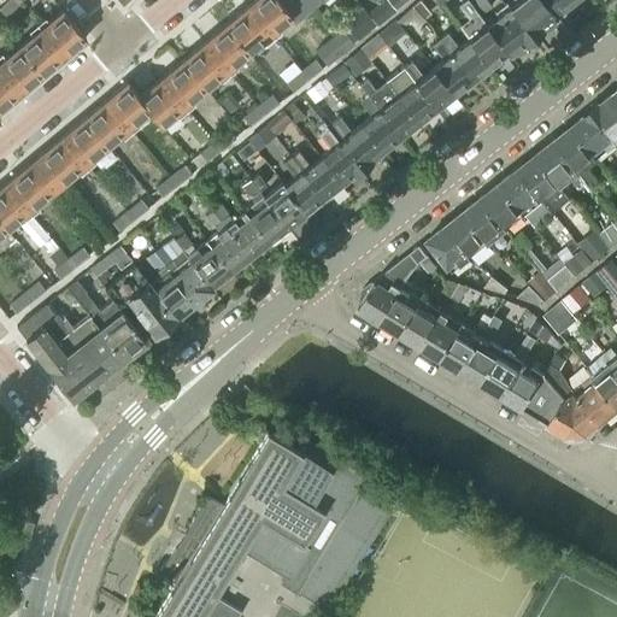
[(250,0),(246,5),(270,33),(291,16),(277,0),(250,0)]
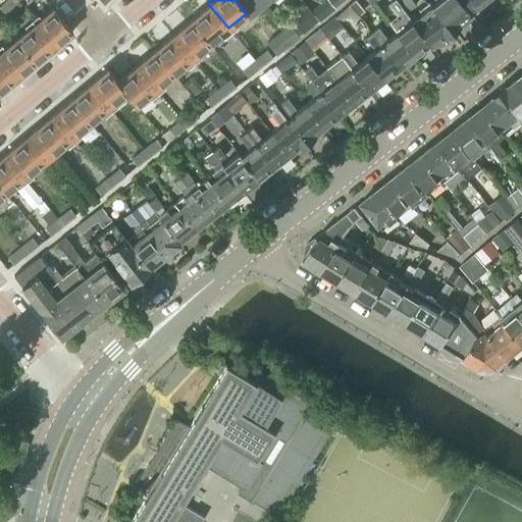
[(255,0),(235,0),(246,13),(249,17),(261,7),(255,0)]
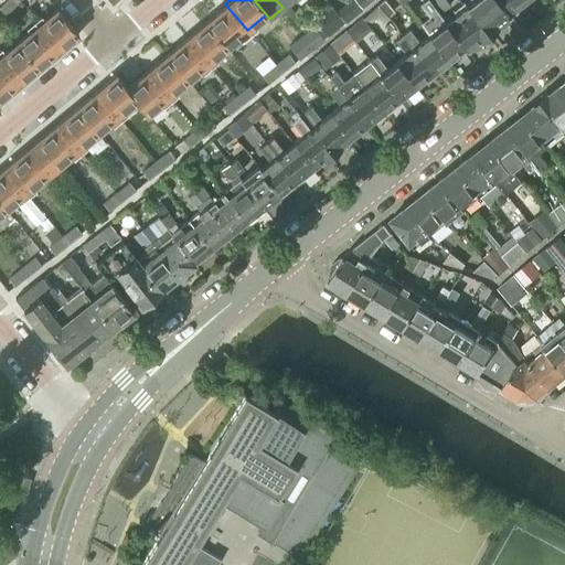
[(419,24),(428,35),(449,62),(465,50),(465,49),(445,22),(445,21),(428,0),(420,6),(429,17),(419,24)]
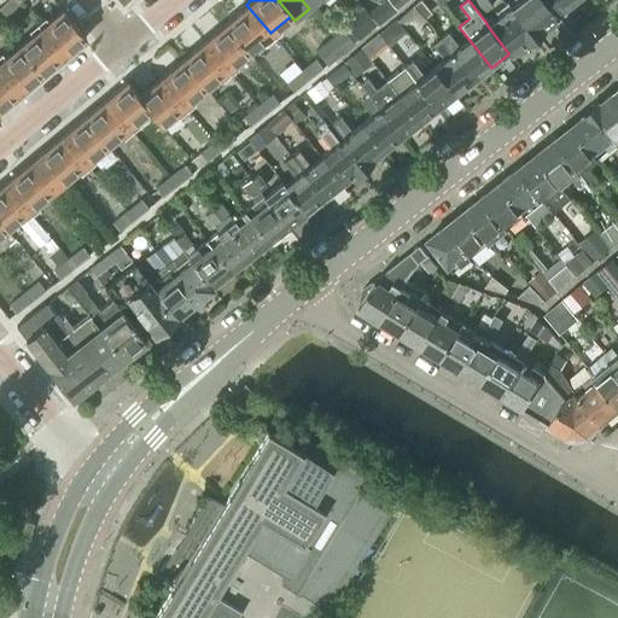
[(516,0),(509,5),(534,36),(558,18),(557,16),(557,17),(542,0),(516,0)]
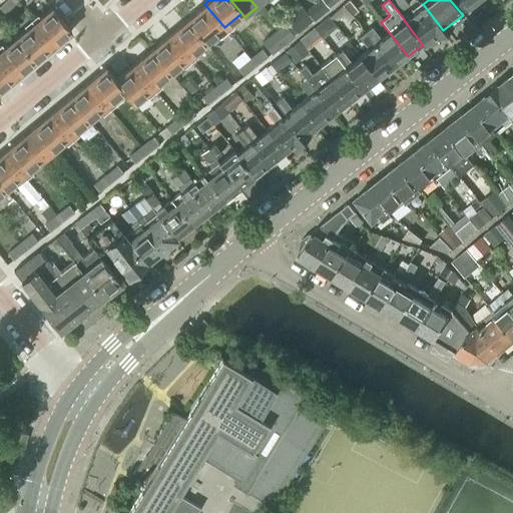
[(450,0),(462,14),(462,13),(476,2),(474,0),(450,0)]
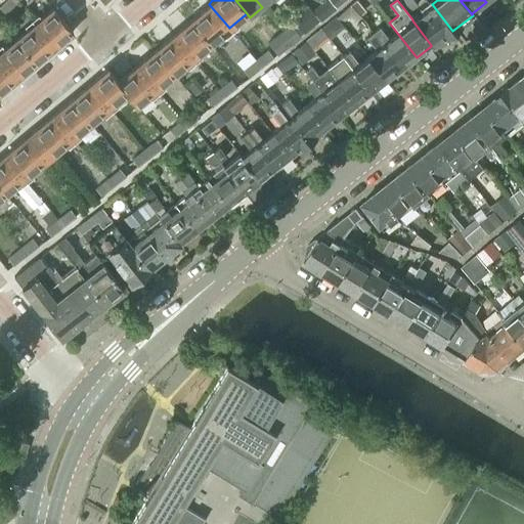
[(3,1),(0,3),(0,8),(4,13),(9,7),(3,1)]
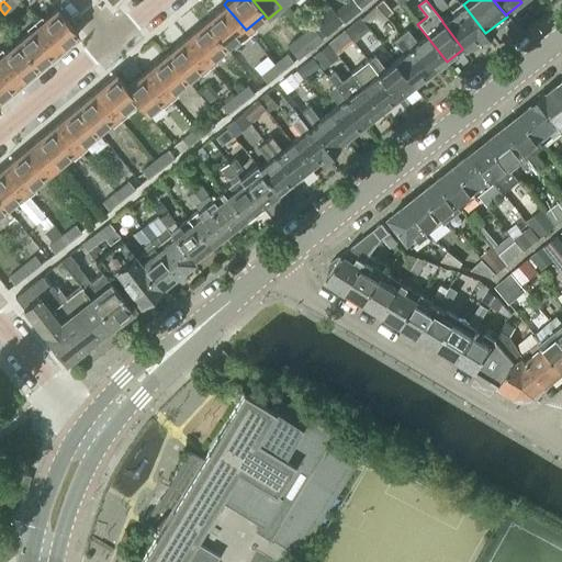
[(224,4),(204,21),(226,46),(246,30),(224,4)]
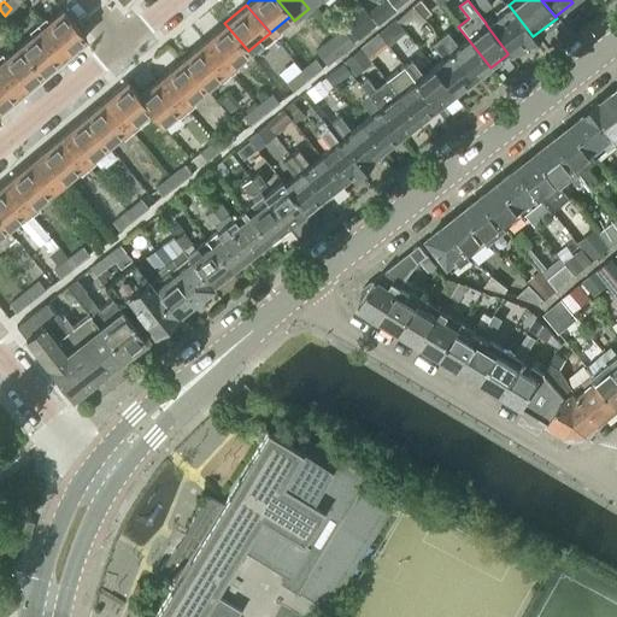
[(509,5),(486,23),(486,24),(507,53),(507,54),(509,56),(533,36),(509,5)]
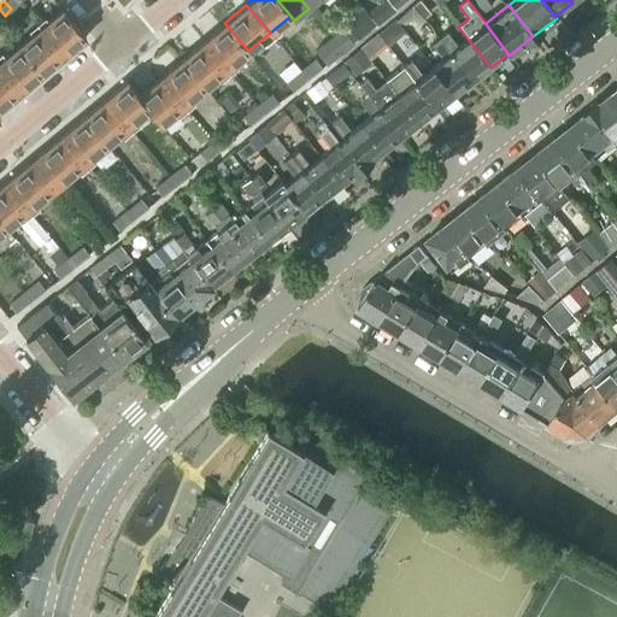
[(62,9),(40,28),(63,56),(86,37),(62,9)]
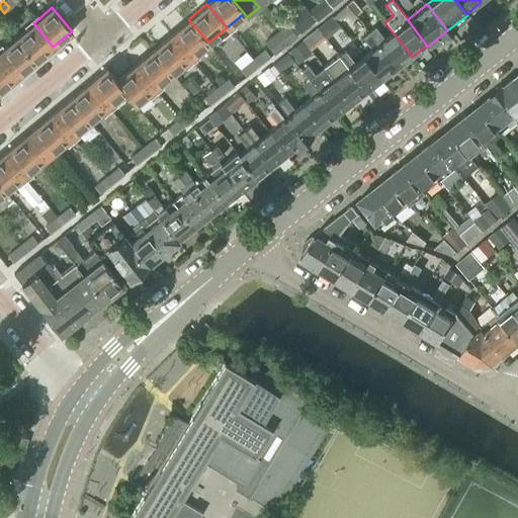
[(188,19),(170,33),(190,58),(208,42),(188,19)]
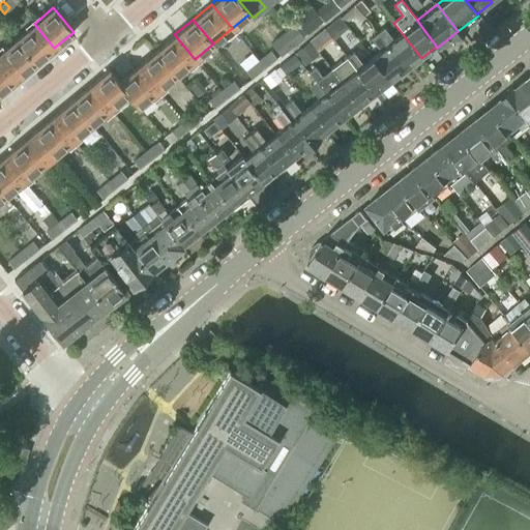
[(34,24),(16,39),(36,63),(54,48),(34,24)]
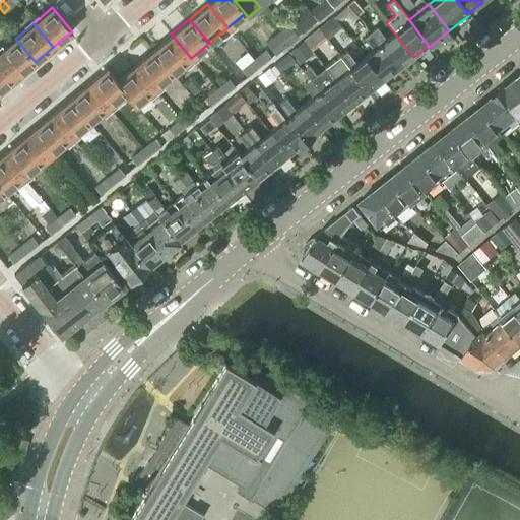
[(376,27),(370,33),(398,69),(413,57),(394,33),(386,40),(376,27)]
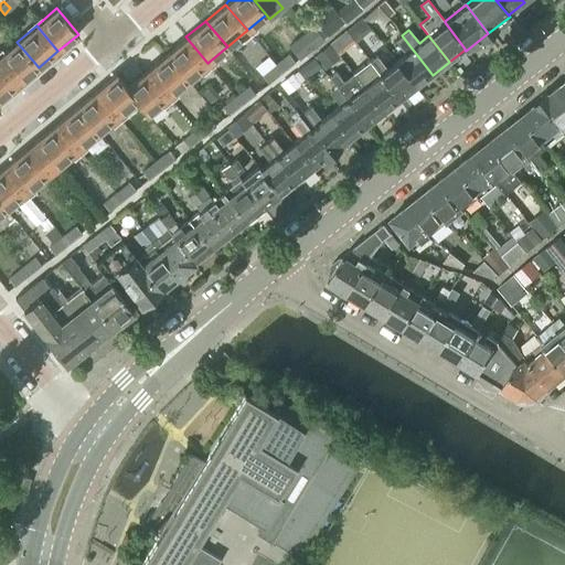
[(405,54),(396,62),(416,87),(433,75),(402,35),(395,41),(405,54)]
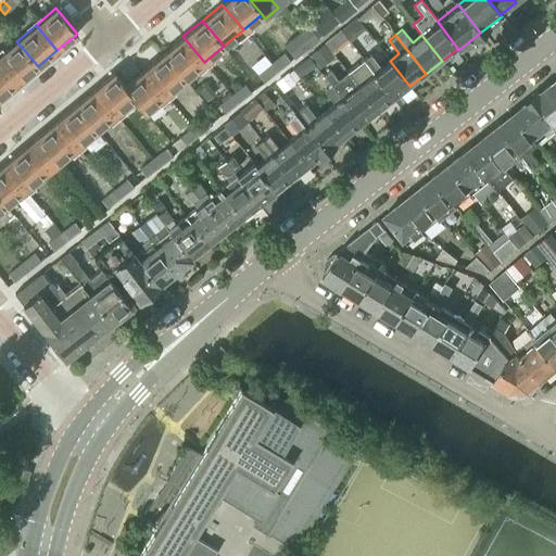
[(182,36),(163,52),(185,78),(204,62),(182,36)]
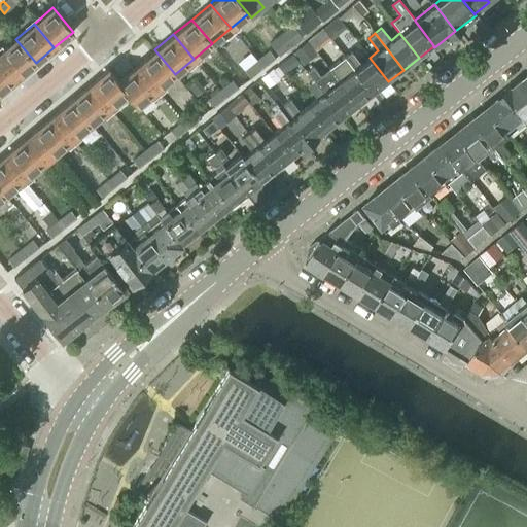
[(15,39),(0,50),(0,58),(18,78),(36,63),(15,39)]
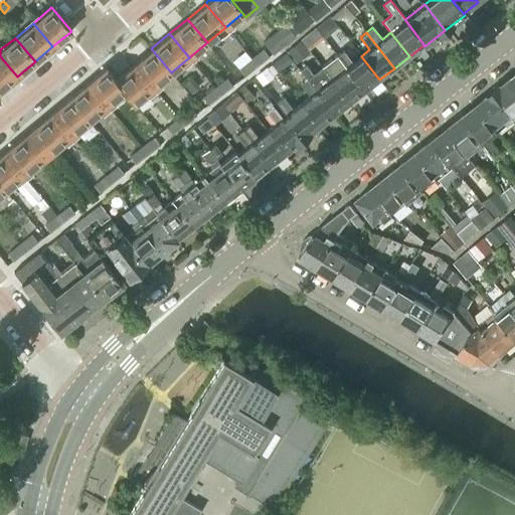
[(151,48),(133,63),(153,88),(171,72),(151,48)]
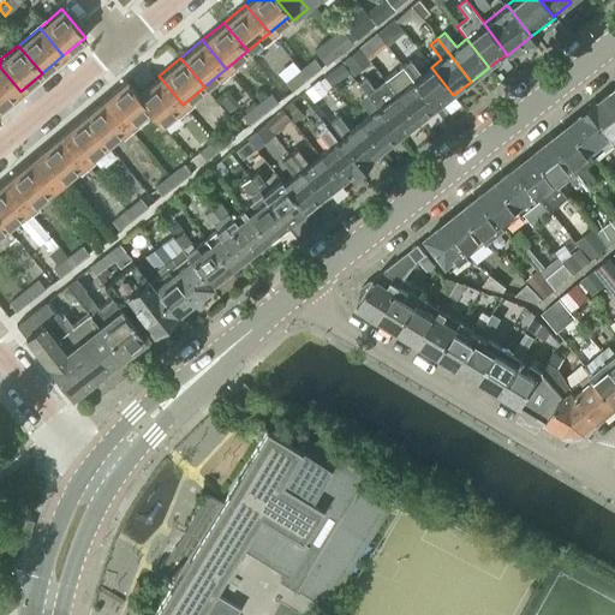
[(315,59),(300,71),(306,79),(321,67),(315,59)]
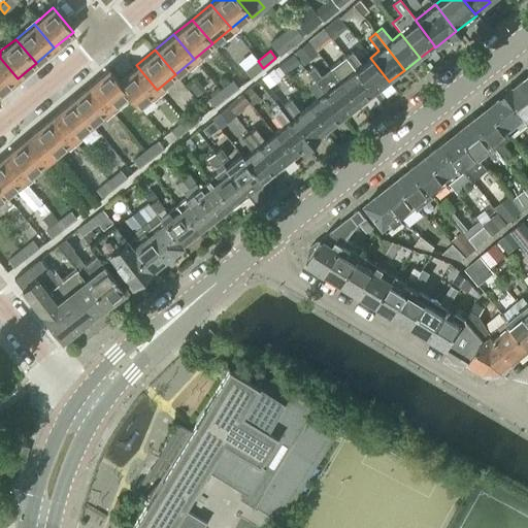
[(351,52),(344,57),(373,94),(389,81),(370,58),(361,64),(351,52)]
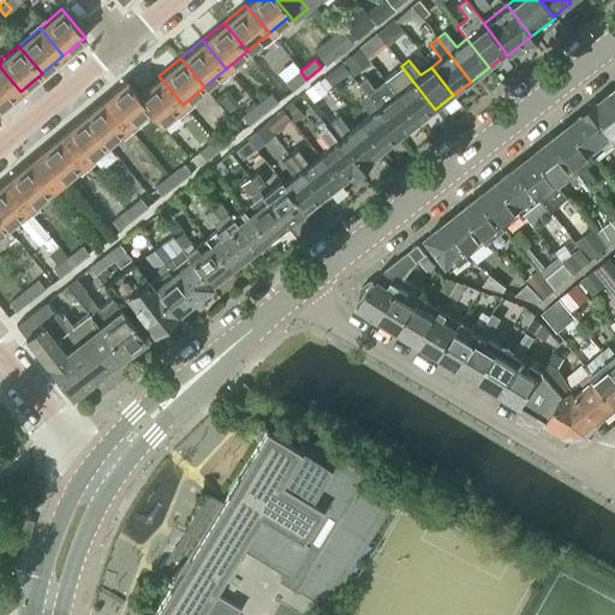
[(291,78),(285,82),(292,90),(306,79),(300,71),(292,61),(284,69),(291,78)]
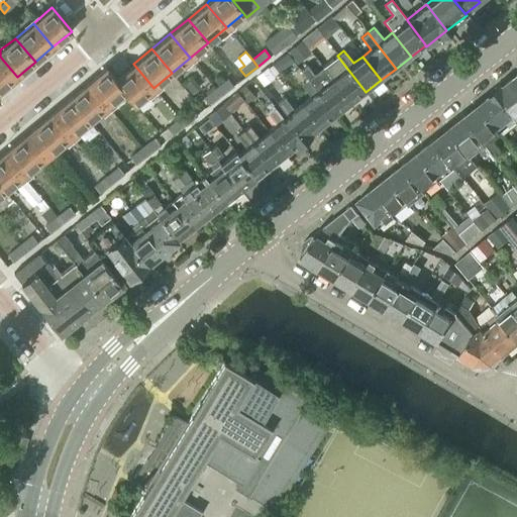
[(322,67),(332,80),(350,104),(366,92),(337,56),(331,61),(331,60),(322,67)]
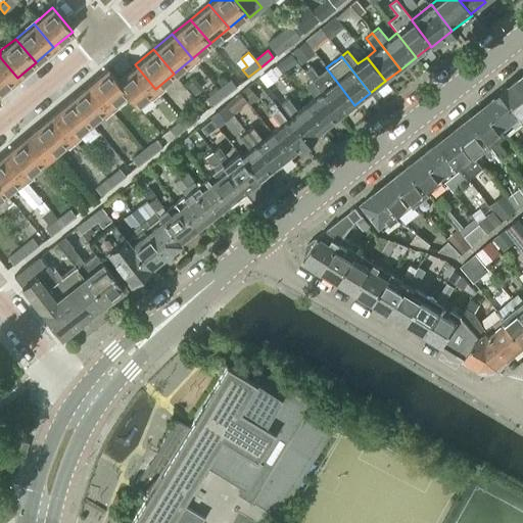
[(0,57),(0,92),(17,78),(0,57)]
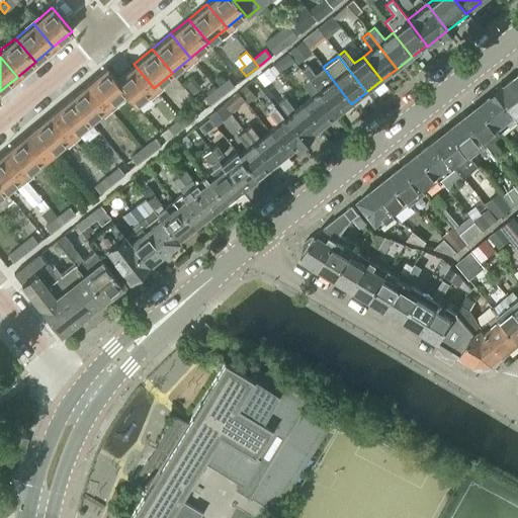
[(134,64),(116,79),(115,79),(125,91),(124,91),(136,104),(154,88),(134,64)]
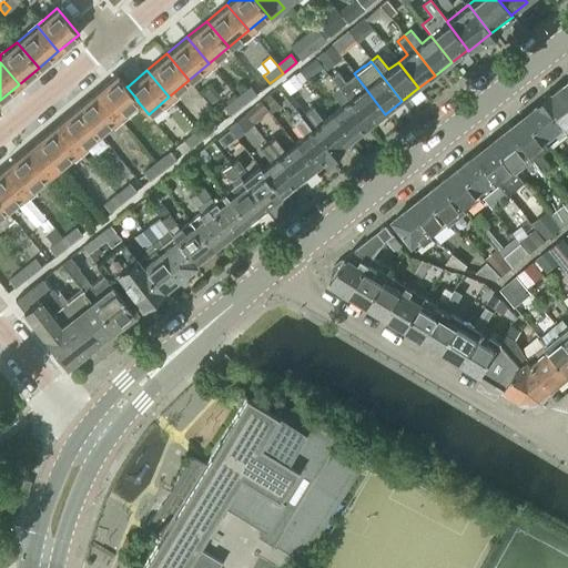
[(385,114),(365,88),(354,73),(345,81),(337,72),(331,77),(338,87),(369,127),(385,114)]
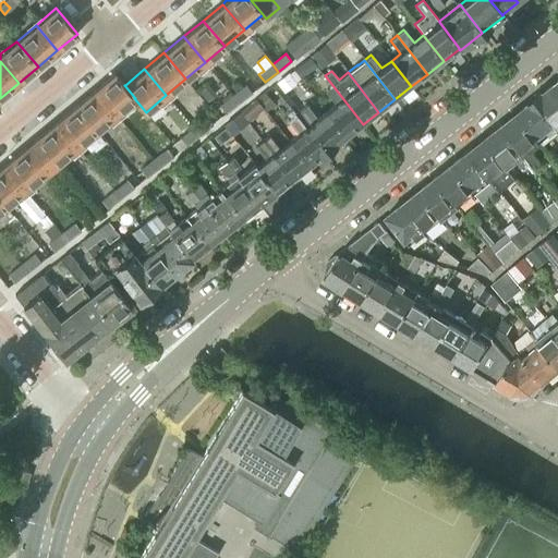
[(113,72),(94,88),(116,114),(134,98),(135,98),(124,85),(125,85),(113,72)]
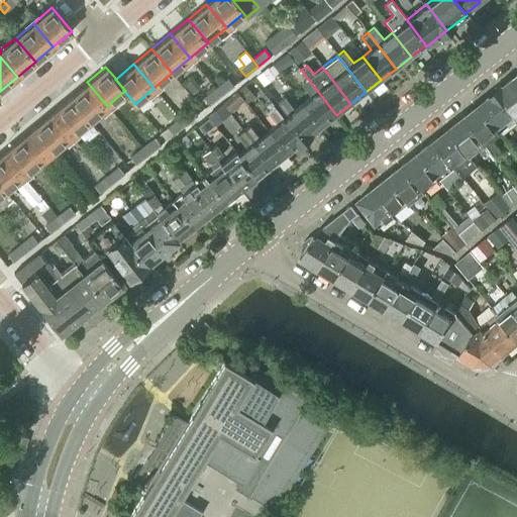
[(516,83),(512,77),(497,89),(495,91),(516,117),(516,116),(516,83)]
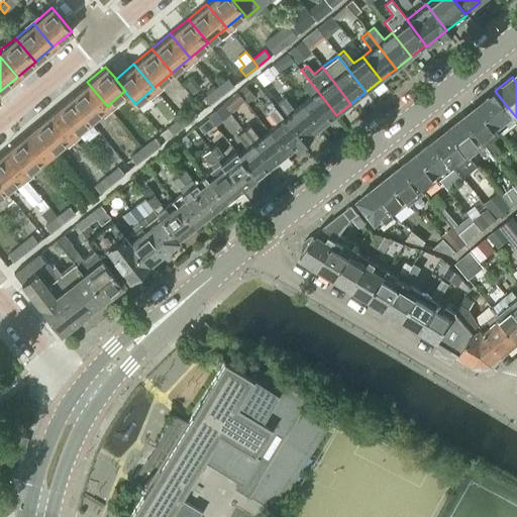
[(228,79),(222,84),(227,91),(233,86),(228,79)]
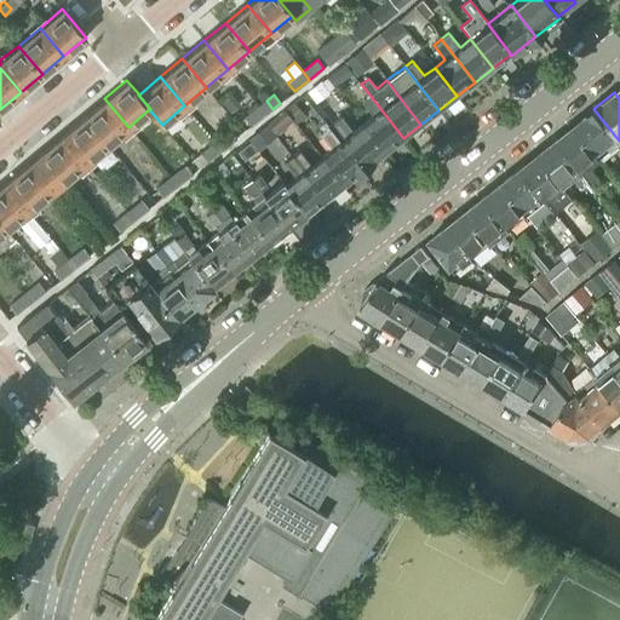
[(373,116),(362,124),(385,153),(403,138),(369,95),(361,101),(373,116)]
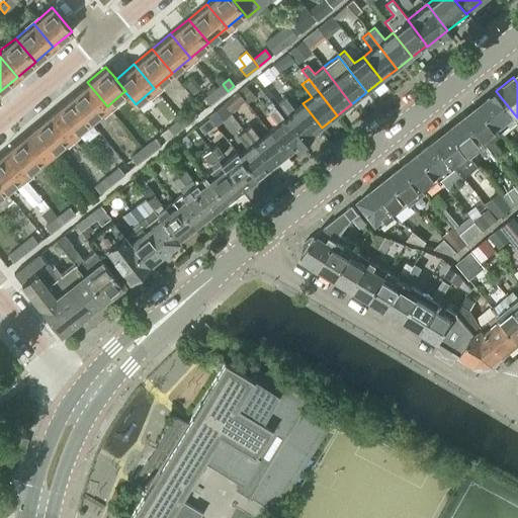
[(87,82),(69,97),(89,121),(107,106),(87,82)]
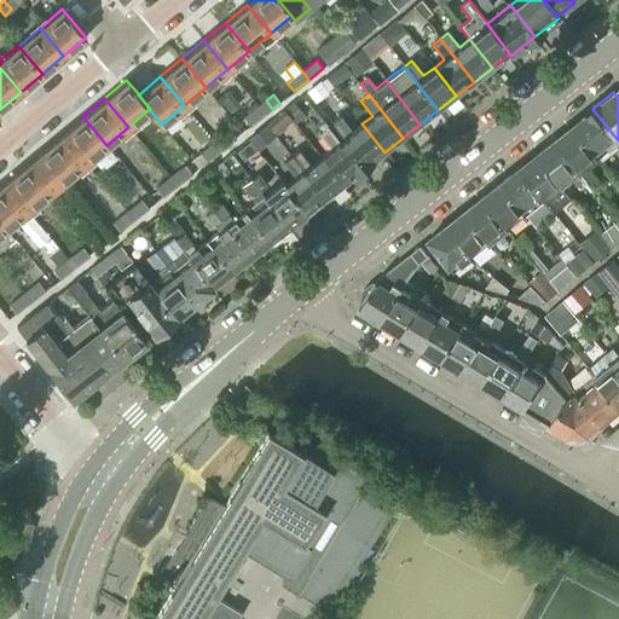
[(272,109),(266,100),(258,106),(265,115),(272,109)]
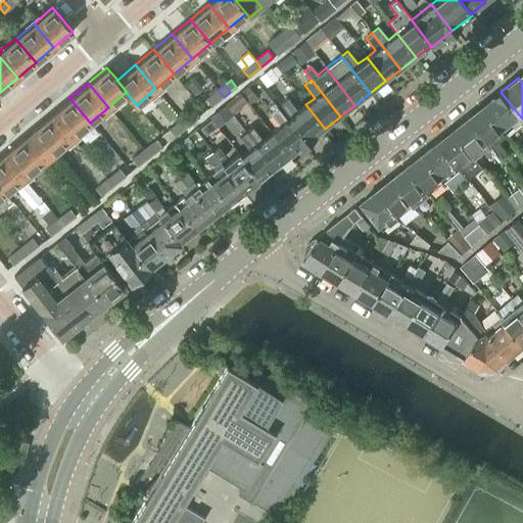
[(224,97),(218,90),(211,94),(218,101),(224,97)]
